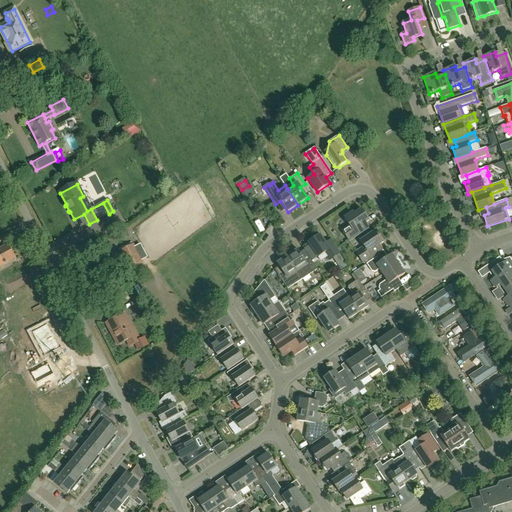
[(361,209),(355,214),(353,212),(344,218),(349,225),(342,230),(350,242),(361,234),(358,228),(369,221),(361,209)]
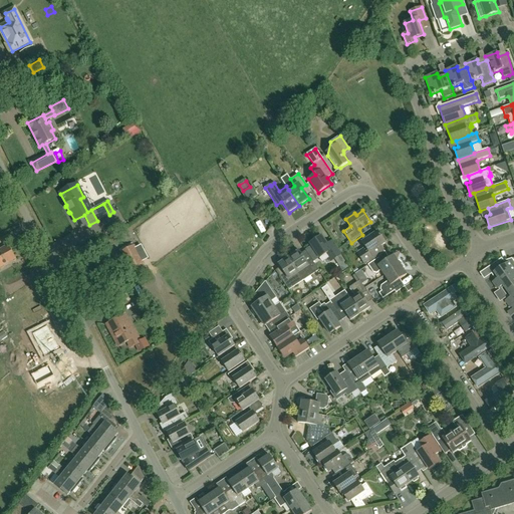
[(121,229),(118,223),(106,230),(109,235),(121,229)]
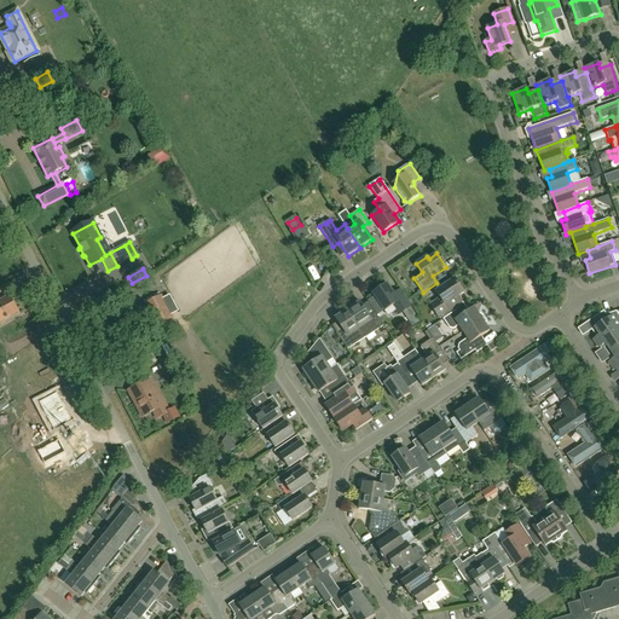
[(464,293),(463,291),(464,291),(466,289),(462,284),(460,284),(458,285),(455,279),(446,285),(444,281),(433,288),(440,299),(431,306),(440,319),(456,308),(451,302),(464,293)]
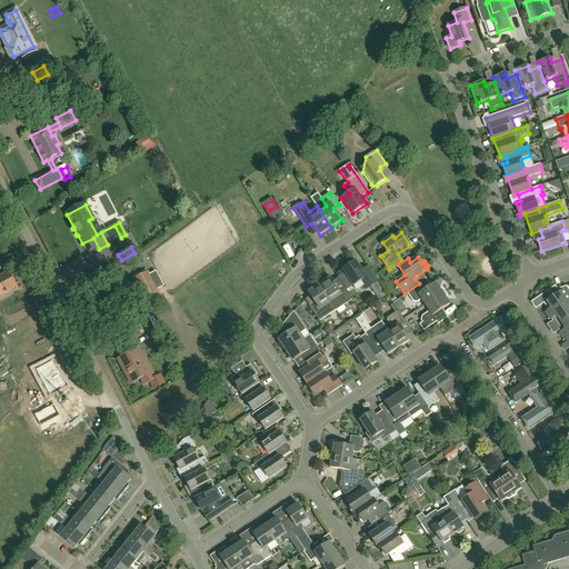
[(366,290),(378,281),(368,267),(362,271),(356,261),(342,270),(353,286),(360,281),(366,290)]
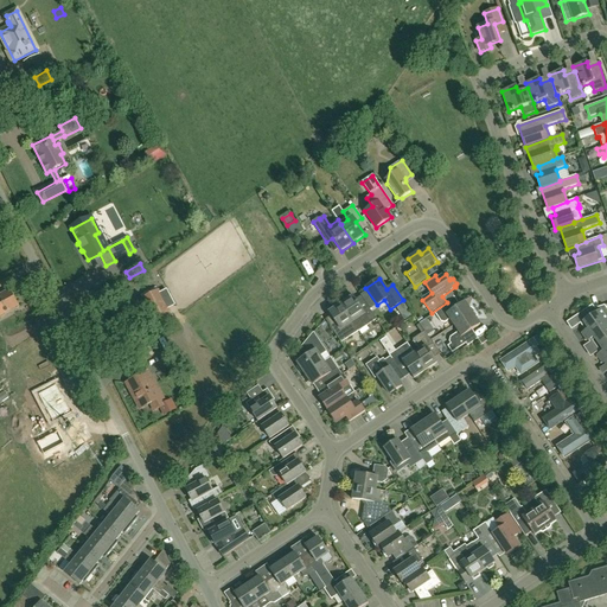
[(0,317),(18,307),(8,291),(0,294),(0,317)]
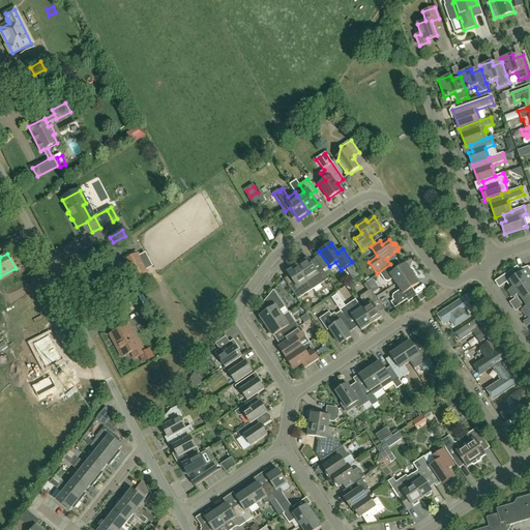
[(147,272),(137,254),(124,261),(135,278),(147,272)]
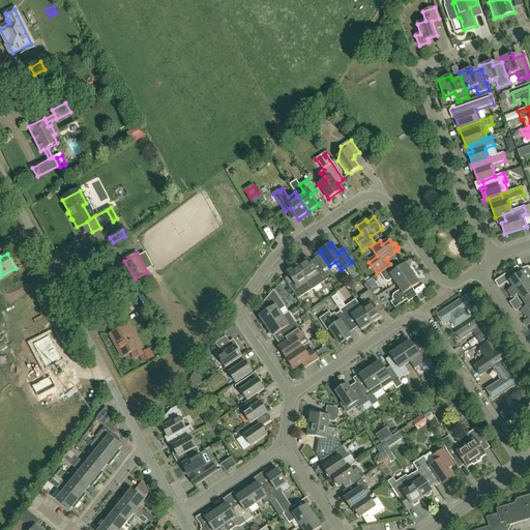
[(313,289),(318,286),(328,278),(321,268),(316,271),(306,258),(296,264),(297,266),(313,289)]
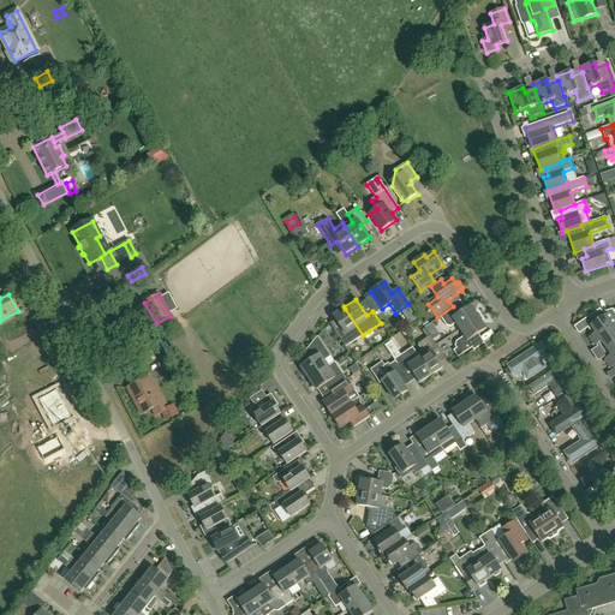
[(418,318),(408,304),(401,310),(411,323),(418,318)]
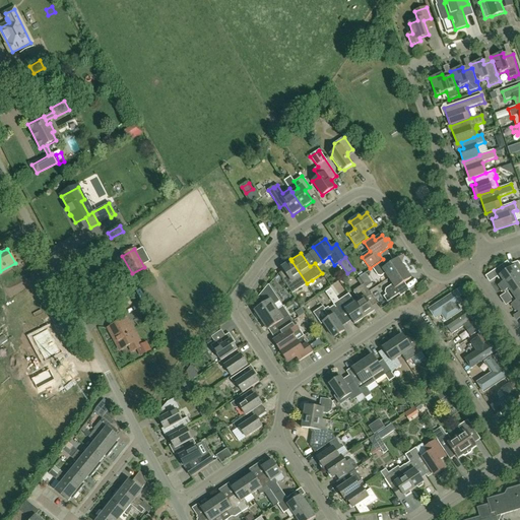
[(406,267),(404,264),(401,263),(398,259),(389,265),(389,264),(388,264),(386,263),(387,261),(386,259),(373,268),(378,275),(381,276),(385,273),(389,279),(406,267)]
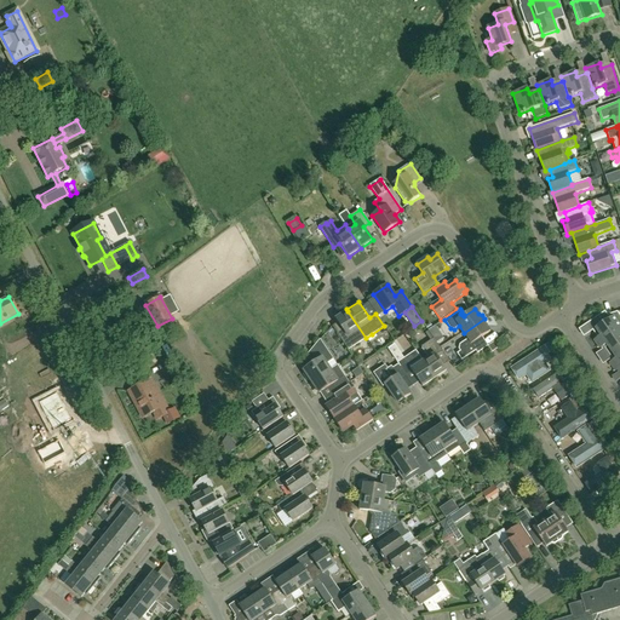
[(348,350),(366,338),(348,311),(337,320),(346,334),(340,338),(348,350)]
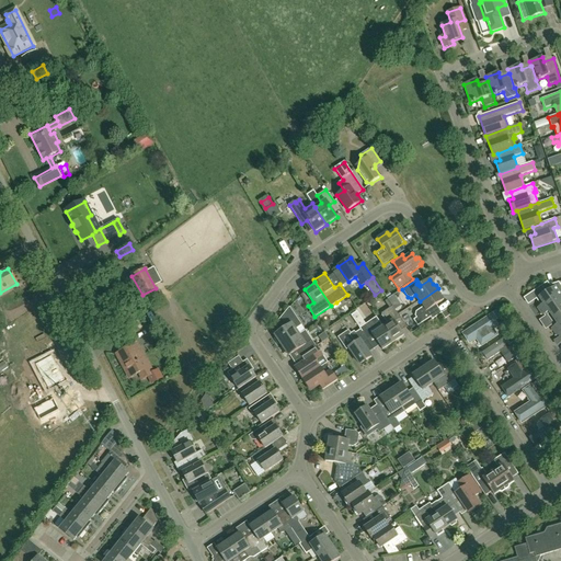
[(537,308),(540,312),(560,297),(560,285),(559,283),(550,286),(547,282),(531,293),(536,299),(538,298),(542,304),(537,308)]
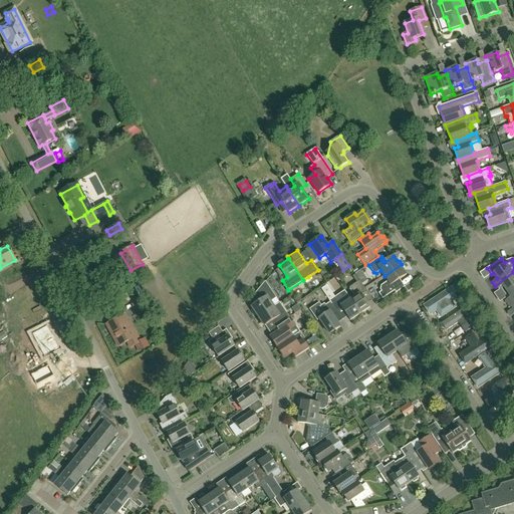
[(407,275),(404,270),(404,267),(402,264),(384,276),(388,281),(381,286),(380,290),(381,291),(378,293),(382,299),(395,290),(392,285),(407,275)]
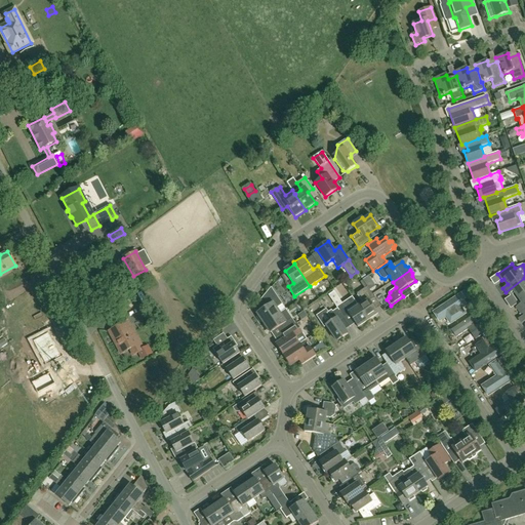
[(366,284),(371,281),(368,276),(363,280),(366,284)]
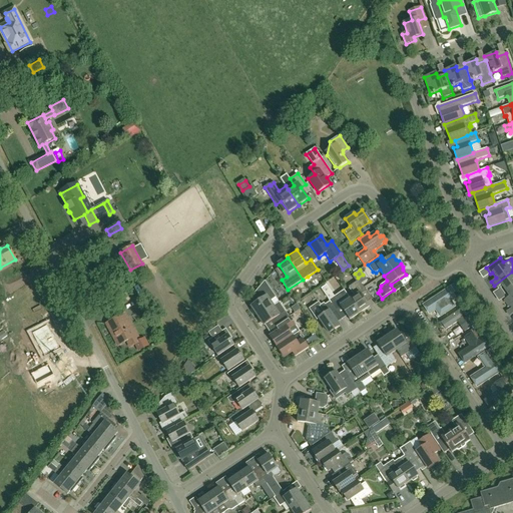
[(512,286),(512,272),(494,286),(496,289),(501,286),(505,291),(512,286)]
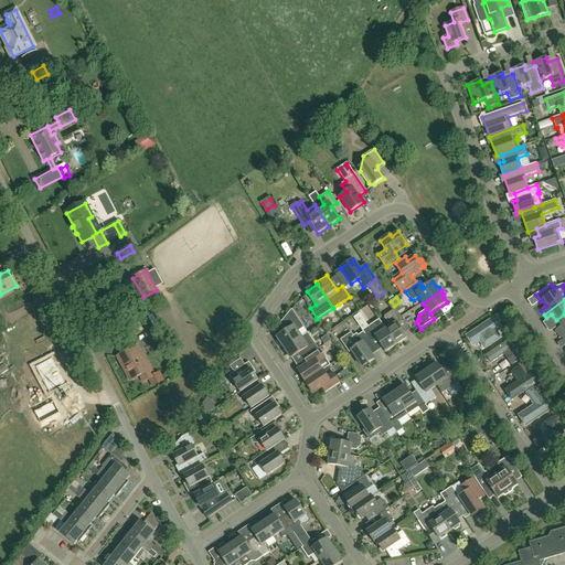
[(396,345),(407,338),(397,324),(403,320),(395,309),(384,316),(391,326),(385,330),(396,345)]
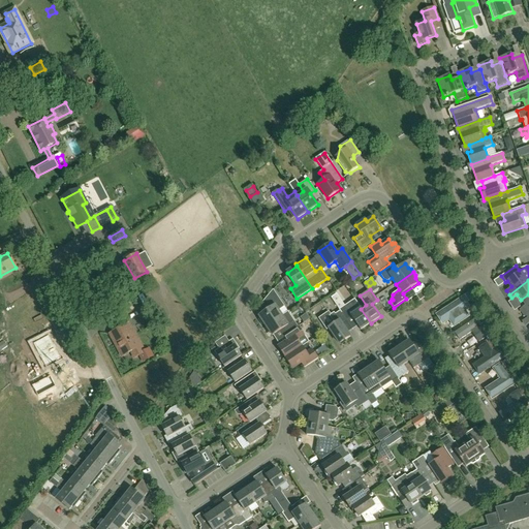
[(282,316),(287,312),(273,290),(263,301),(270,310),(259,316),(259,317),(258,319),(262,325),(265,324),(266,327),(282,316)]
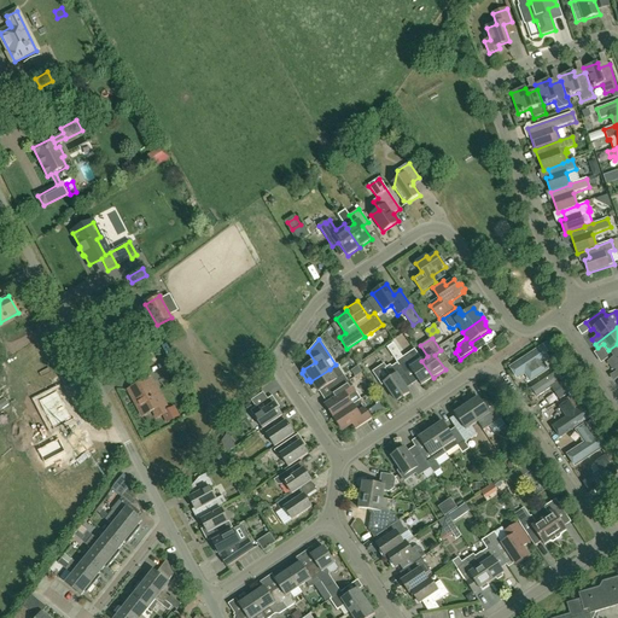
[(156,361),(144,340),(127,350),(138,371),(156,361)]
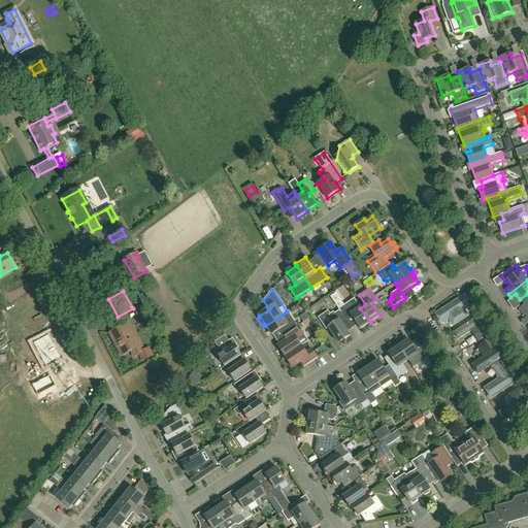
[(424,297),(421,292),(416,295),(419,300),(424,297)]
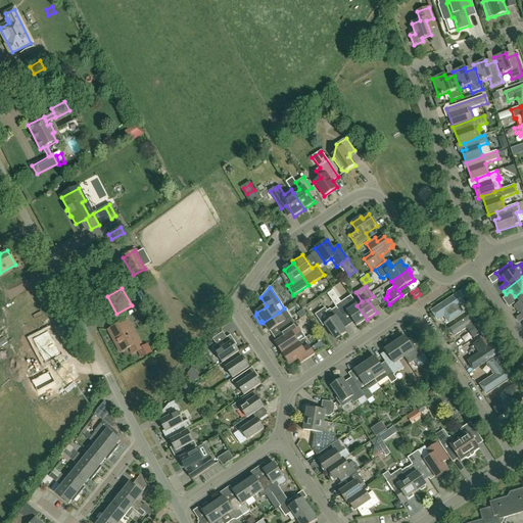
[(332,291),(327,294),(335,306),(340,303),(332,291)]
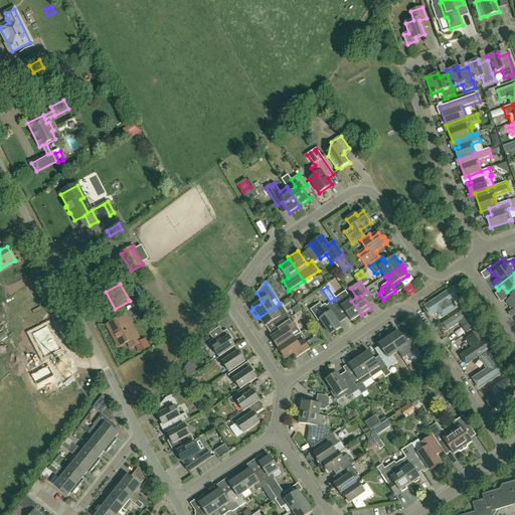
[(431,317),(438,312),(442,319),(458,309),(454,302),(458,299),(451,289),(424,307),(431,317)]
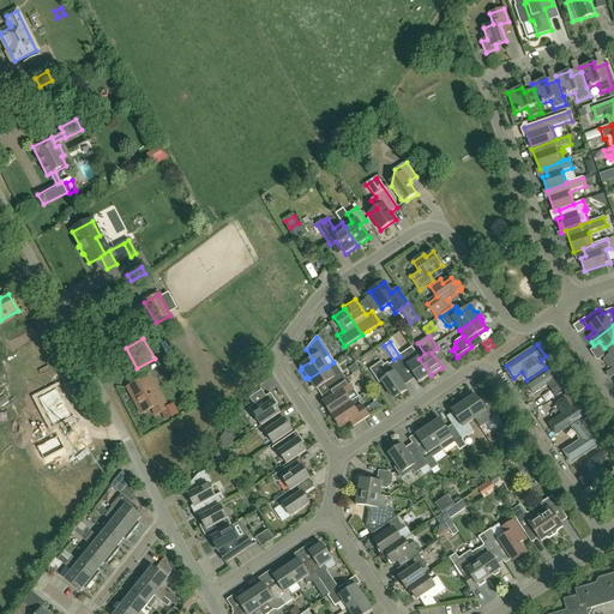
[(431,375),(419,359),(411,348),(399,356),(393,360),(395,361),(402,372),(408,368),(419,383),(431,375)]
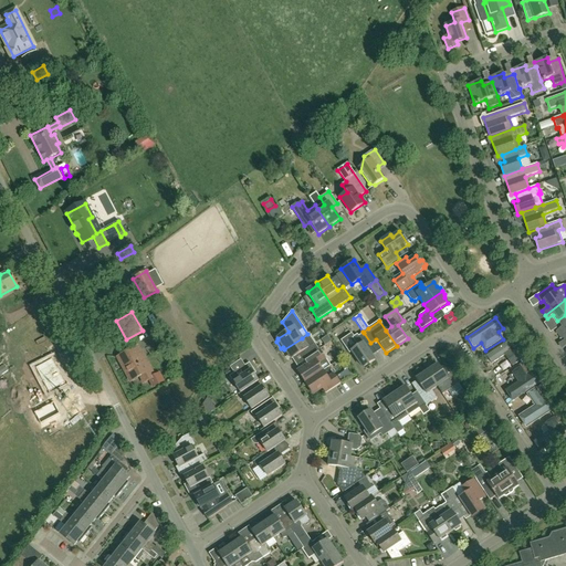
[(364,368),(375,360),(366,348),(371,344),(370,343),(364,333),(358,336),(357,335),(354,337),(352,334),(341,341),(349,354),(352,352),(364,368)]
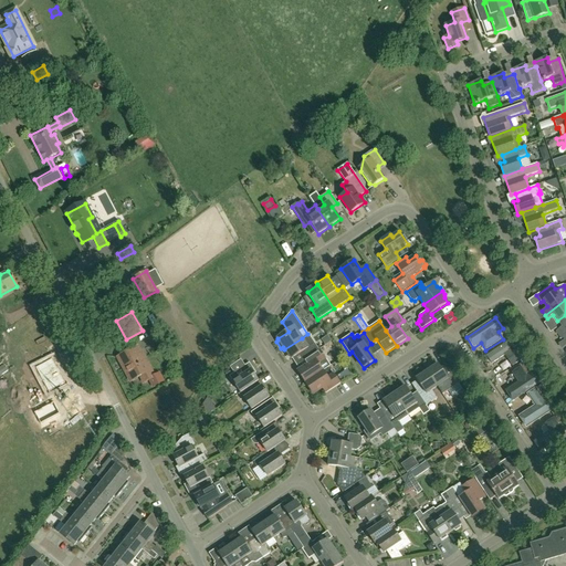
[(306,358),(318,350),(307,334),(302,338),(284,349),(285,350),(284,353),(287,358),(291,358),(291,359),(302,352),(306,358)]
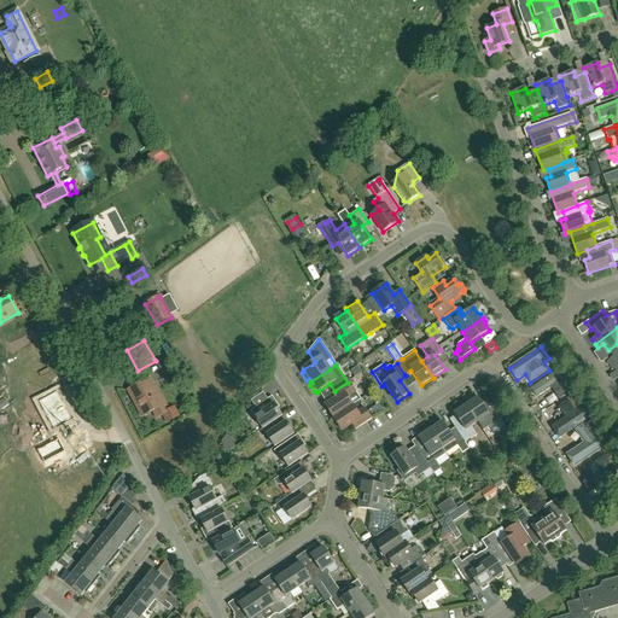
[(537,397),(552,388),(561,401),(573,392),(559,371),(531,389),(537,397)]
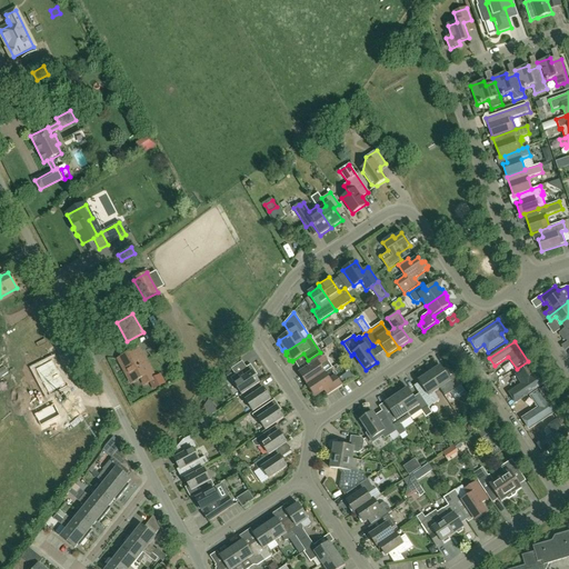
[(338,347),(328,348),(330,360),(340,359),(338,347)]
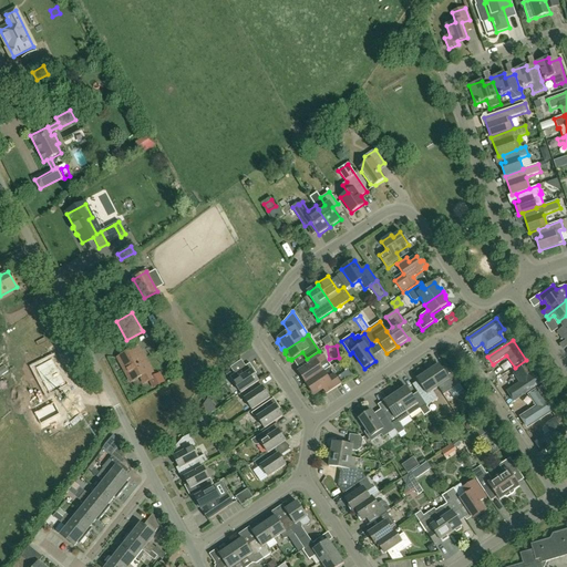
[(144,384),(154,379),(137,348),(116,359),(130,383),(140,378),(144,384)]
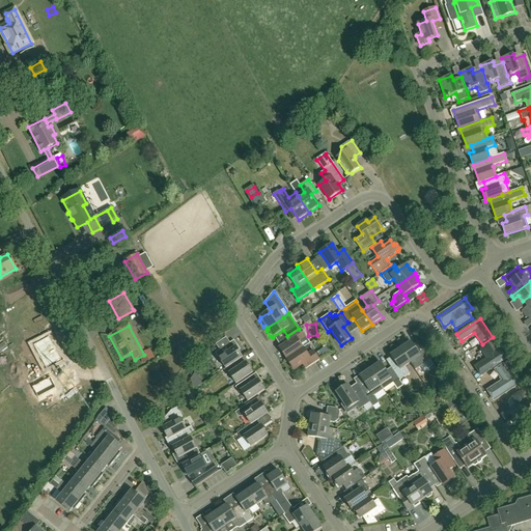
[(287,359),(303,348),(299,342),(306,338),(299,329),(287,336),(291,341),(280,348),(287,359)]
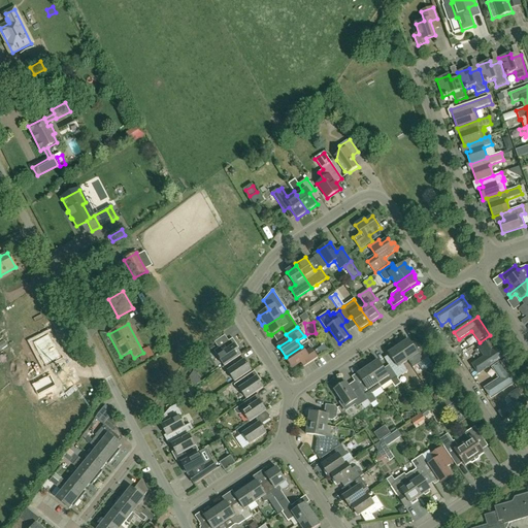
[(61,358),(48,335),(33,343),(45,366),(61,358)]
